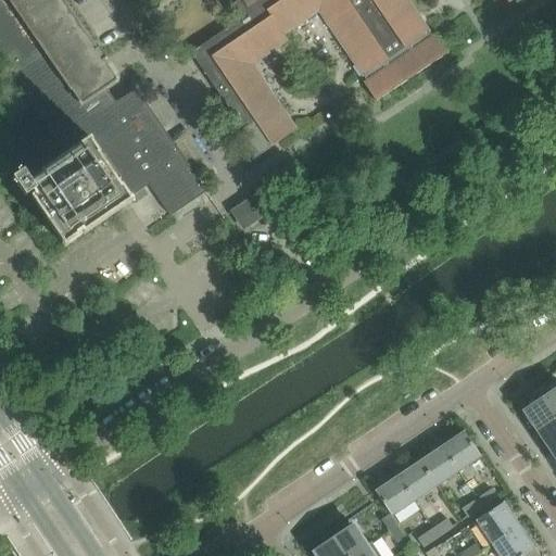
[(66,156),(42,174),(43,176),(33,185),(24,172),(13,179),(26,199),(33,193),(35,198),(33,199),(65,247),(79,237),(78,235),(81,231),(84,235),(110,216),(115,213),(131,201),(129,198),(140,190),(149,185),(169,216),(171,217),(196,200),(206,192),(136,90),(121,100),(115,103),(105,90),(118,81),(111,70),(104,61),(106,59),(99,48),(98,49),(64,0),(0,0),(0,73),(11,89),(10,90),(11,92),(19,87),(66,156)]
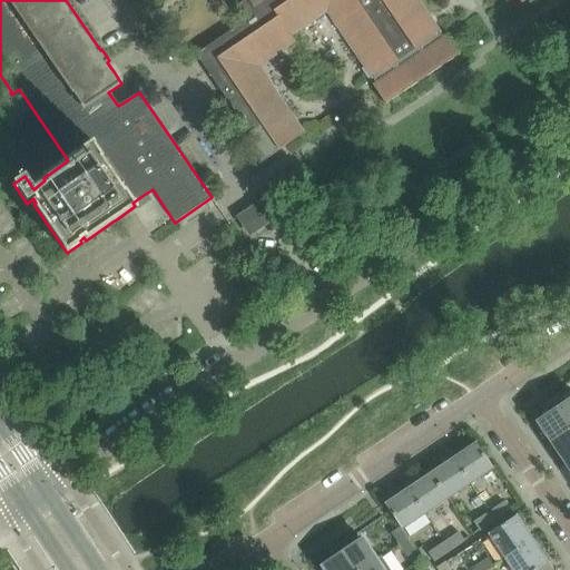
[(247,0),(248,1),(236,9),(245,21),(196,55),(249,134),(244,137),(262,163),(305,134),(304,133),(303,133),(258,67),(295,42),(291,37),(326,12),(371,78),(370,79),(371,80),(373,79),(376,85),(373,87),(385,105),(459,55),(446,37),(443,39),(439,33),(441,32),(440,31),(439,32),(416,0),(518,0),(521,5),(527,0),(247,0)]
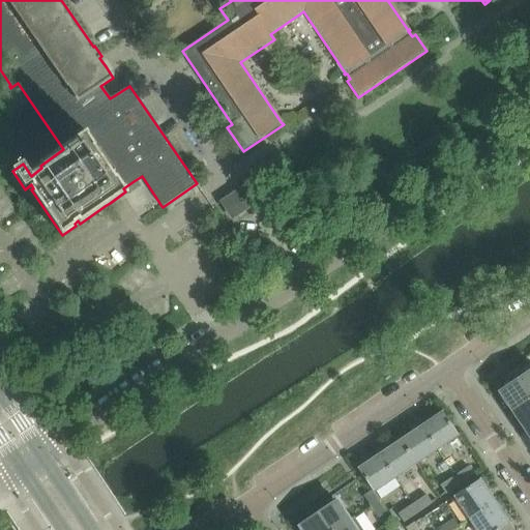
[(252,182),(222,203),(232,218),(262,199),(252,182)]
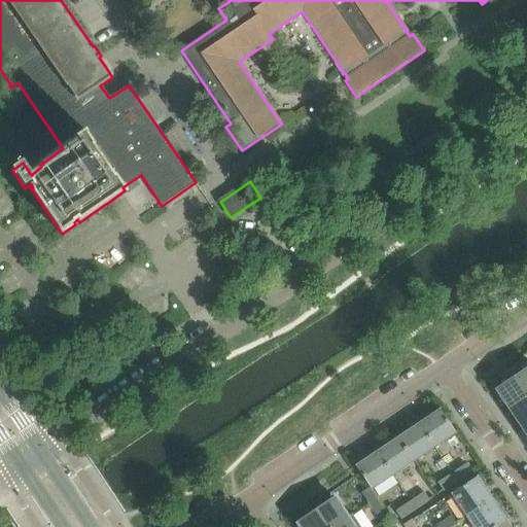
[(497,389),(510,407),(507,409),(508,410),(526,397),(526,359),(514,369),(518,375),(497,389)]
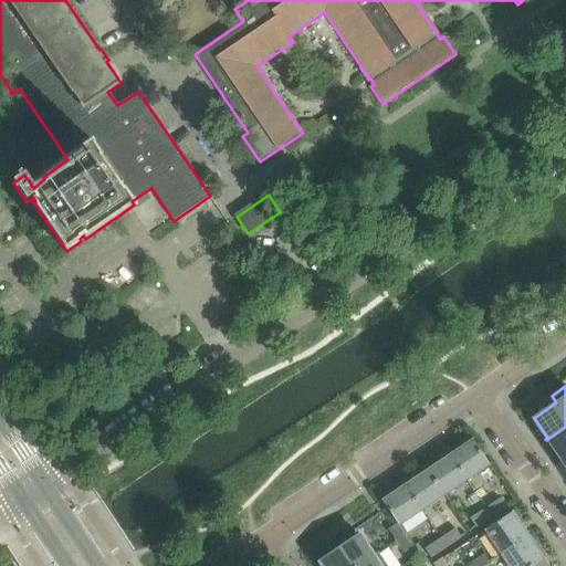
[(565,427),(546,440),(547,442),(549,440),(562,458),(565,454),(565,427)]
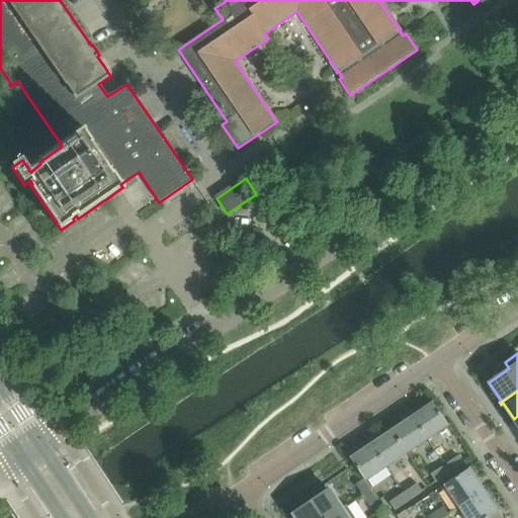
[(432,403),(412,417),(427,440),(447,426),(432,403)]
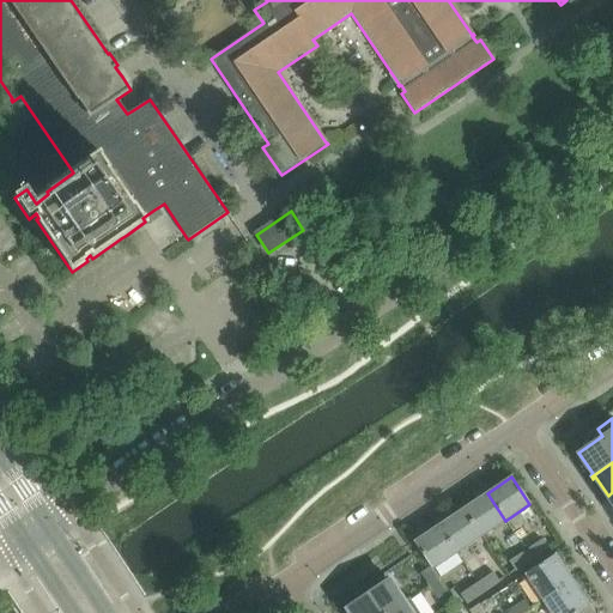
[(487,493),(462,510),(480,538),(505,521),(487,493)]
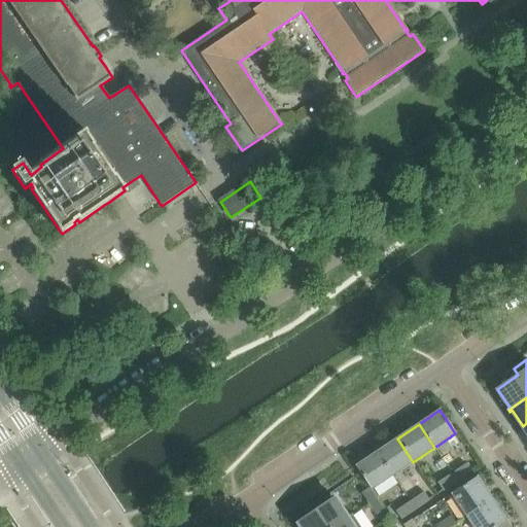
[(397,438),(377,452),(392,476),(413,462),(397,438)]
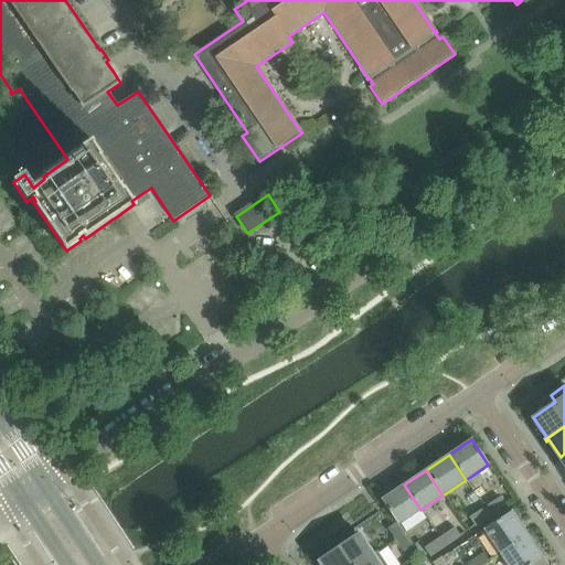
[(404,484),(381,500),(398,525),(420,510),(404,484)]
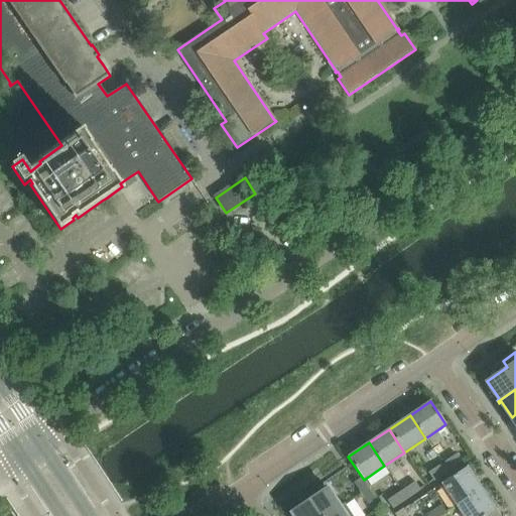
[(456,455),(442,465),(447,472),(461,463),(456,455)]
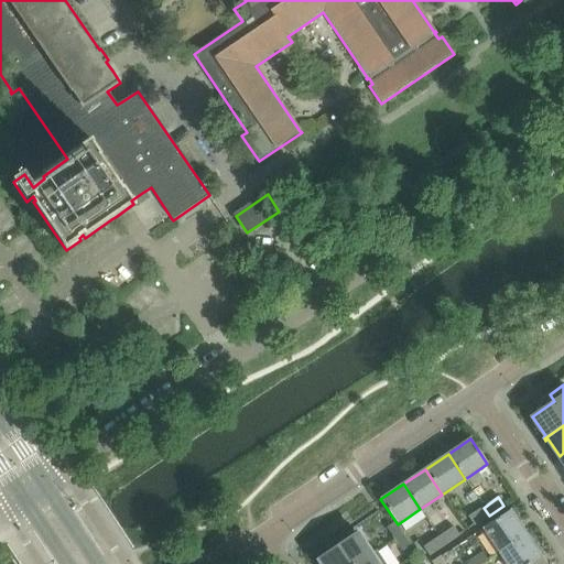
[(484,508),(468,518),(474,525),(489,516),(484,508)]
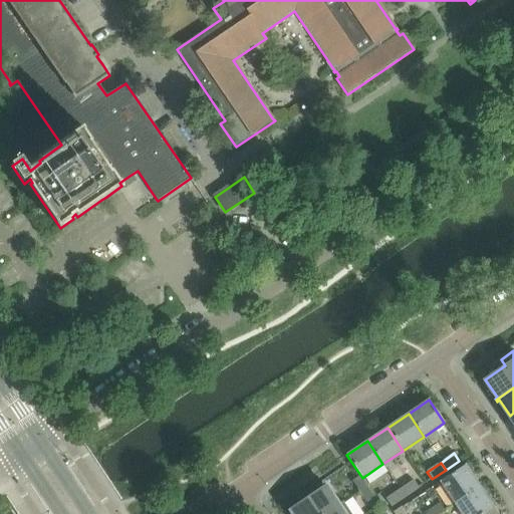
[(465,465),(440,482),(455,504),(480,487),(465,465)]
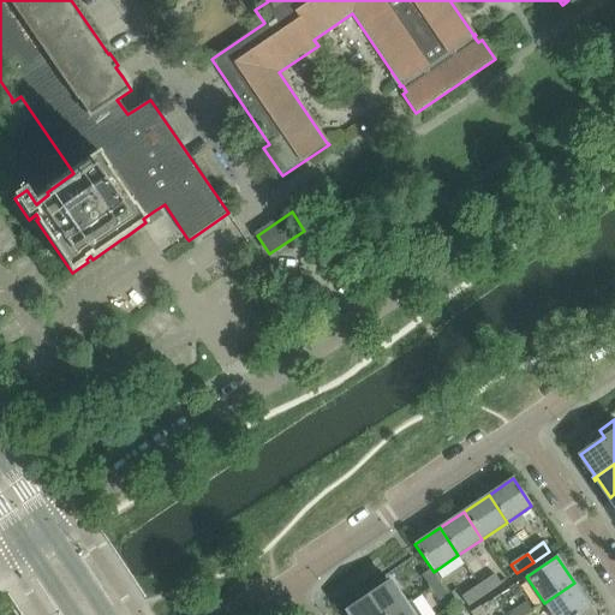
[(430,569),(422,575),(430,589),(439,583),(430,569)]
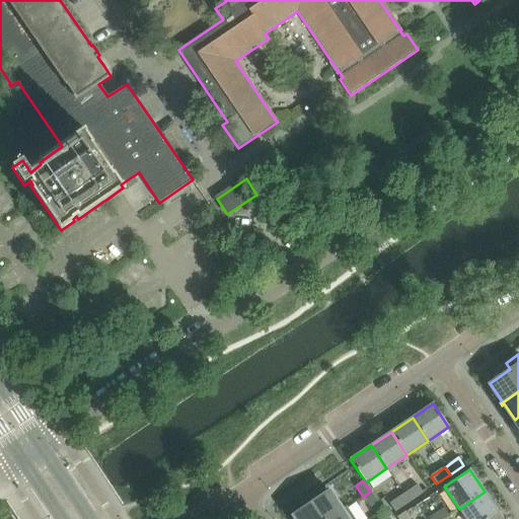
[(417,486),(403,495),(409,502),(422,493),(417,486)]
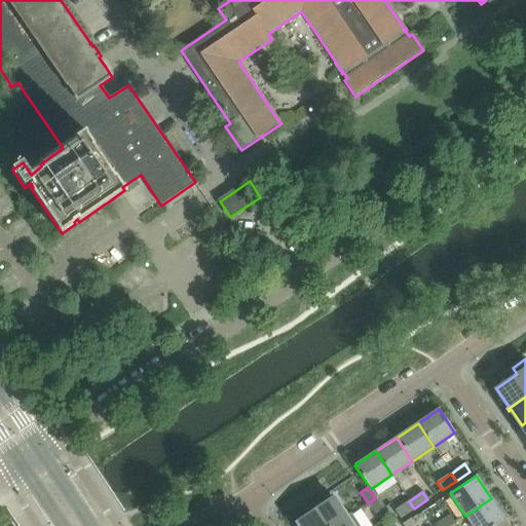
[(328,493),(312,503),(316,510),(298,522),(300,525),(334,525),(345,519),(344,517),(328,493)]
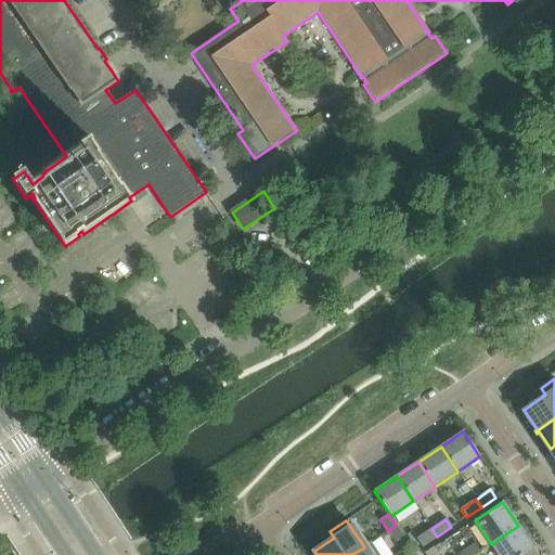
[(396,526),(388,531),(396,543),(404,538),(396,526)]
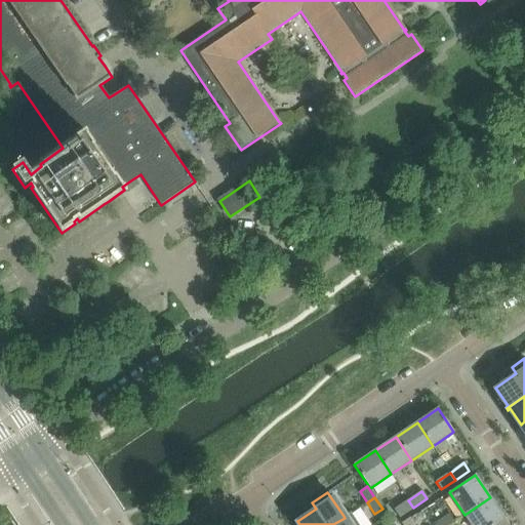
[(490,497),(465,515),(471,524),(496,524),(505,520),(490,497)]
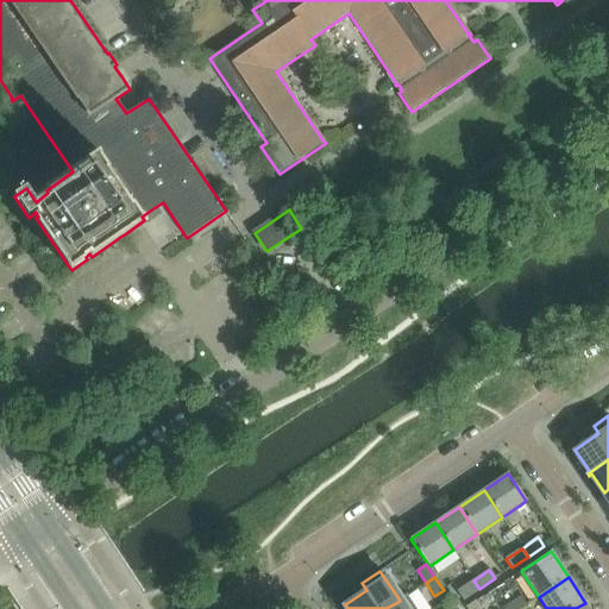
[(473,581),(457,591),(463,601),(479,589),(473,581)]
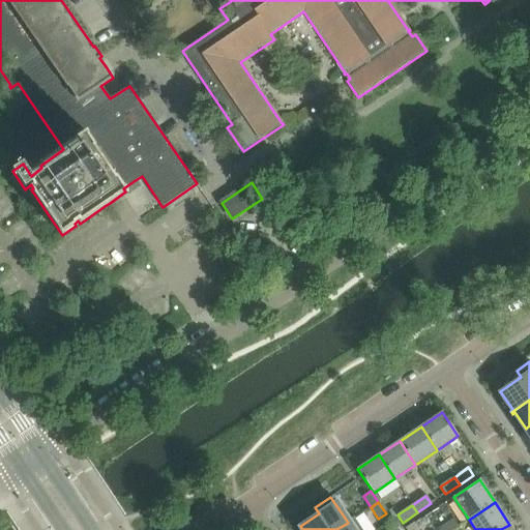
[(348,523),(336,529),(361,529),(353,517),(347,521),(348,523)]
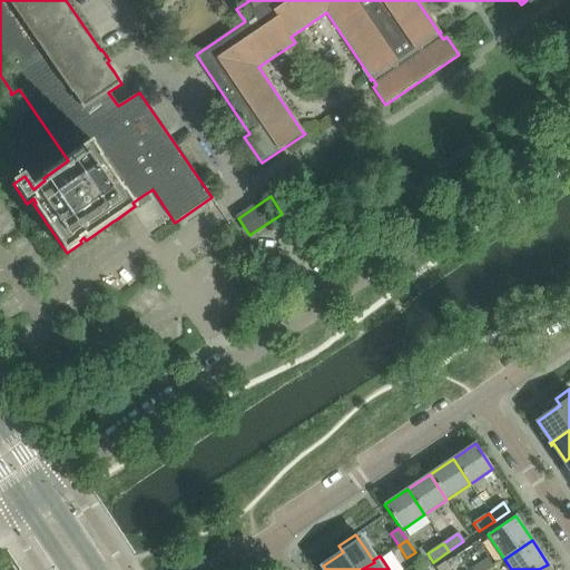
[(487,559),(471,569),(487,569),(492,567),(487,559)]
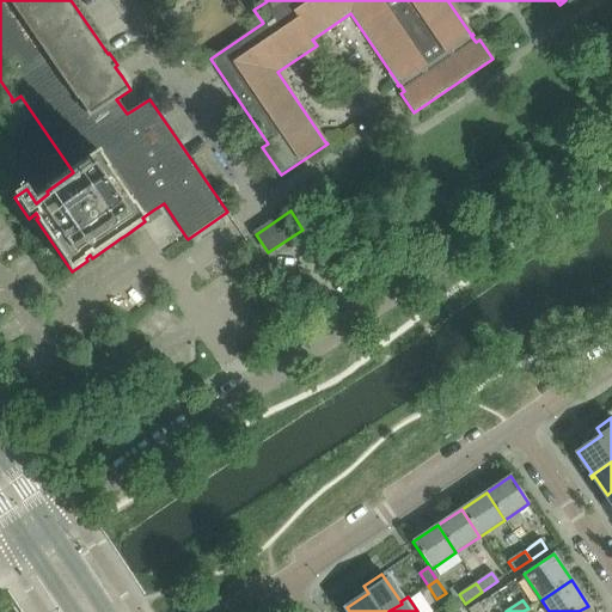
All buildings are outlined.
